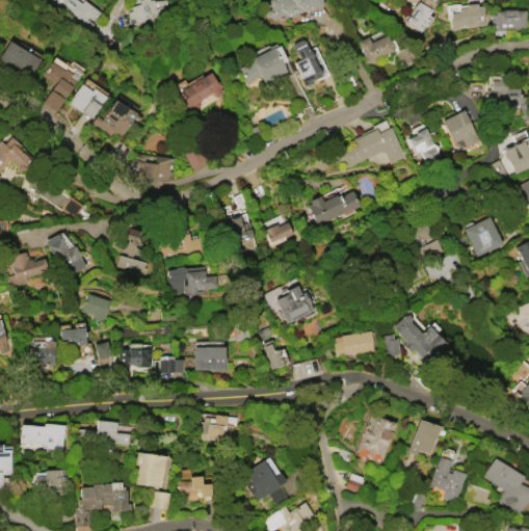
[(85,0),(102,12),(95,21),(90,18),(88,20),(95,24),(89,31),(49,0),(79,0),(83,3),(85,0)]
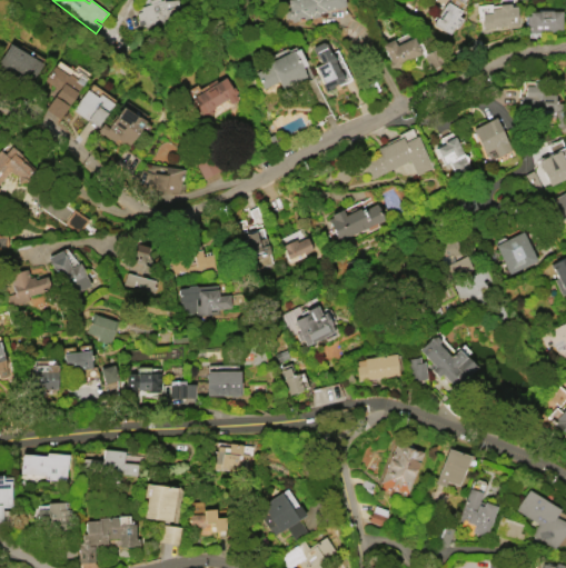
[(142,8),(152,5),(150,1),(152,0),(161,0),(162,1),(166,0),(167,1),(181,0),(184,7),(171,16),(174,21),(149,29),(148,25),(141,26),(140,21),(141,20),(139,13),(144,12),(142,8)]
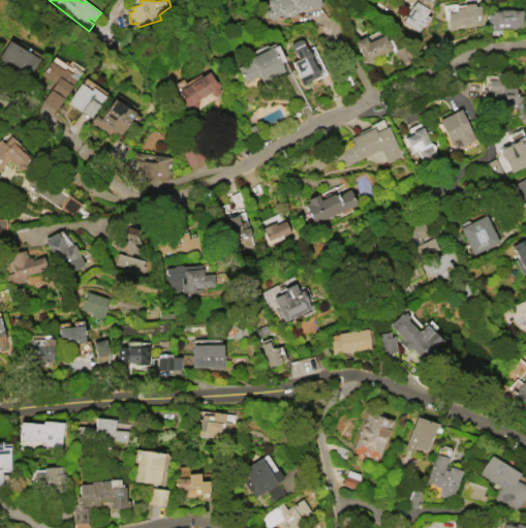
[(321,0),(323,6),(306,10),(306,11),(299,12),(299,16),(292,18),(291,14),(289,14),(289,17),(283,19),(283,16),(279,17),(280,20),(274,21),(273,18),(271,19),(268,17),(268,13),(270,9),(271,9),(269,0),(321,0)]
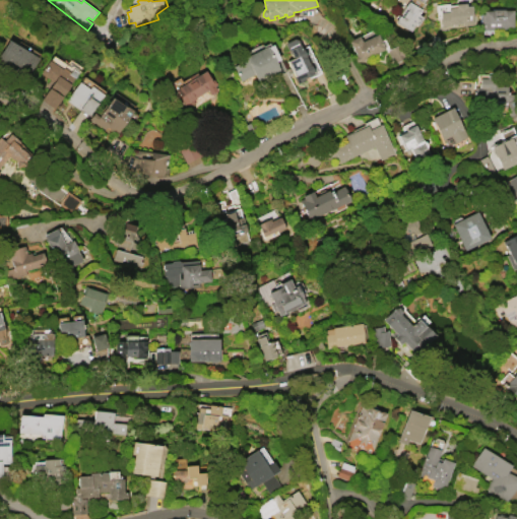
[(428,3),(421,15),(425,17),(421,25),(417,23),(413,31),(398,22),(401,16),(405,18),(409,10),(406,8),(409,2),(411,2),(412,0),(427,0),(426,2),(428,3)]
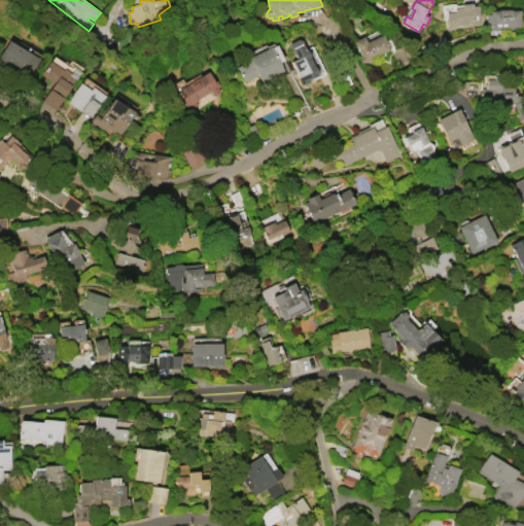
[(449,26),(448,13),(456,12),(456,8),(464,7),(463,4),(474,3),(475,6),(480,6),(482,24),(449,26)]
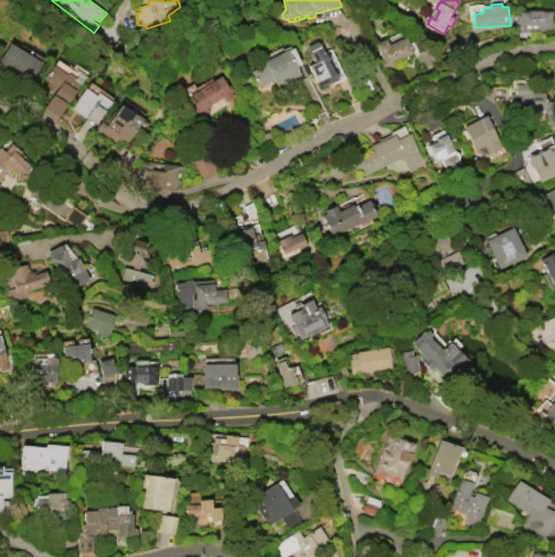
[(520,12),(528,12),(528,11),(542,10),(542,11),(552,11),(553,31),(530,32),(530,33),(518,33),(517,15),(520,15),(520,12)]
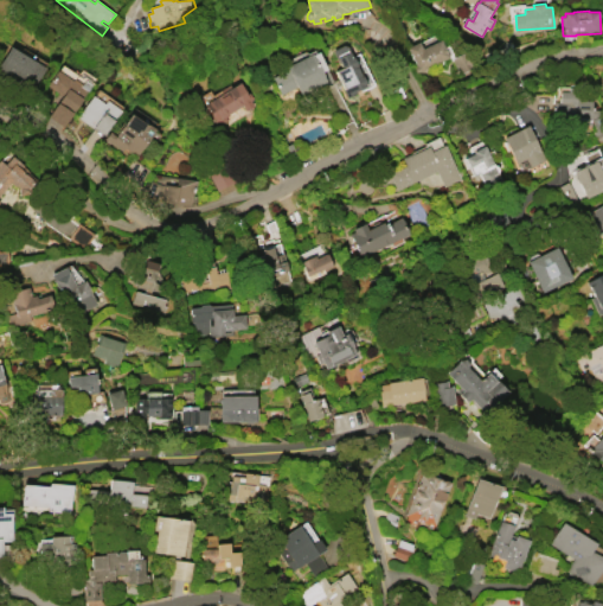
[(450,57),(421,72),(409,48),(421,42),(424,49),(442,40),(450,57)]
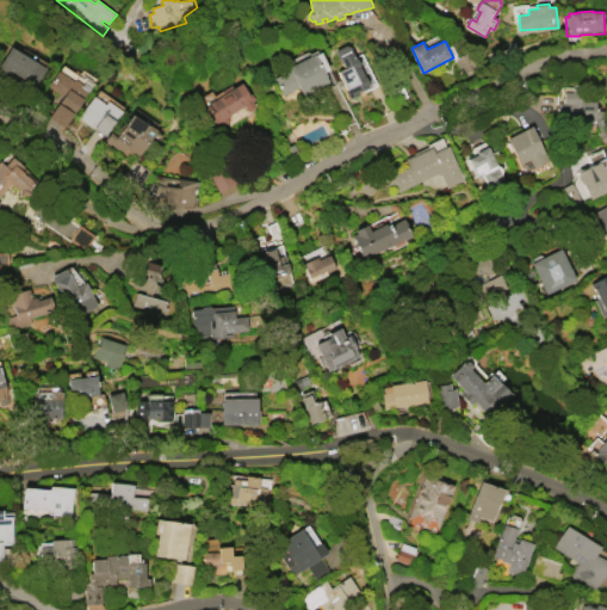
[(339,73),(345,69),(344,65),(342,65),(335,51),(347,45),(351,47),(353,50),(352,51),(355,59),(357,57),(360,66),(365,76),(366,76),(370,84),(369,85),(370,87),(360,92),(360,94),(352,98),(339,73)]
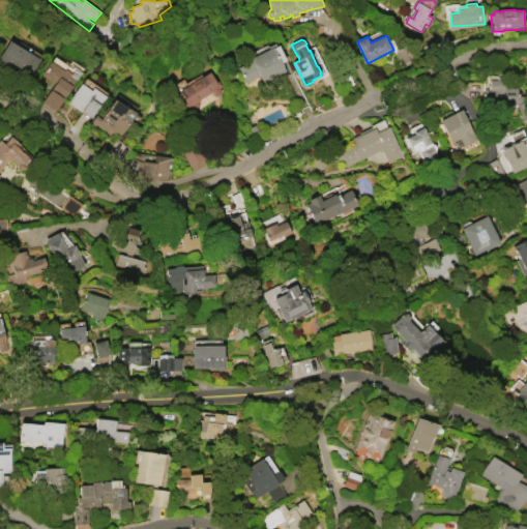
[(0,57),(10,41),(39,58),(31,74),(11,62),(8,67),(0,62),(0,57)]
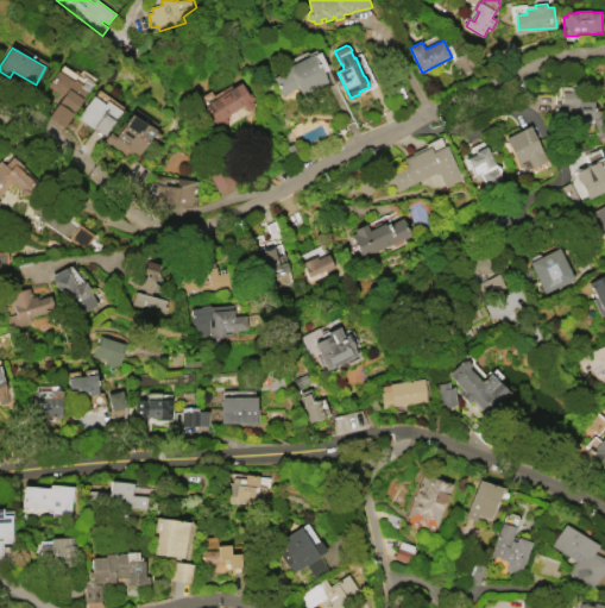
[(303,96),(298,88),(283,95),(275,79),(290,70),(289,67),(314,54),(315,55),(320,52),(328,69),(329,69),(336,83),(328,88),(326,85),(303,96)]
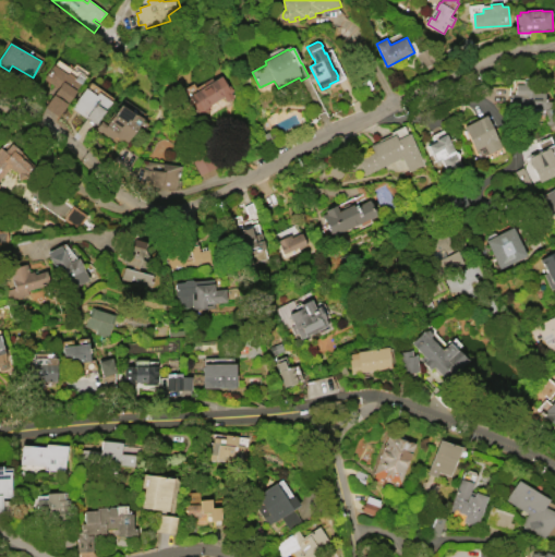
[(418,55),(430,48),(436,63),(424,69),(418,55)]
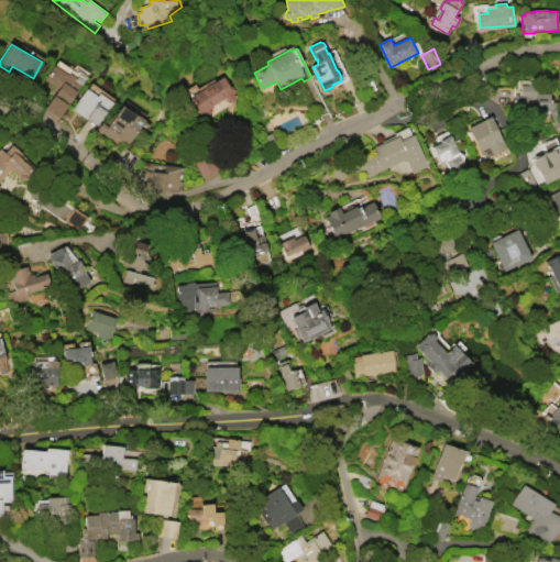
[(70,103),(56,95),(61,89),(46,79),(55,66),(69,75),(70,74),(77,78),(76,79),(84,85),(70,103)]
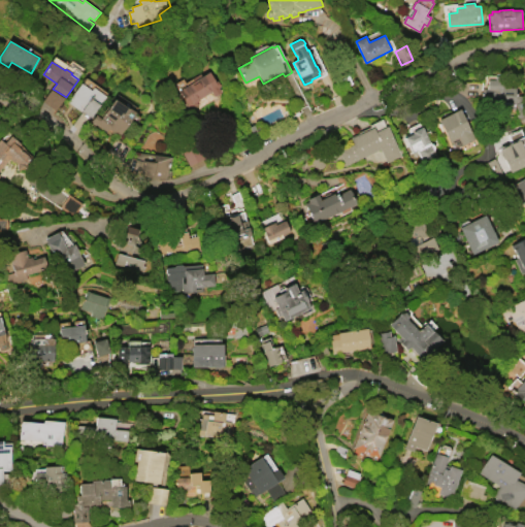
[(178,91),(209,72),(216,83),(218,80),(221,87),(219,88),(222,93),(215,97),(212,92),(200,99),(201,100),(198,102),(200,105),(192,109),(191,107),(189,107),(178,91)]
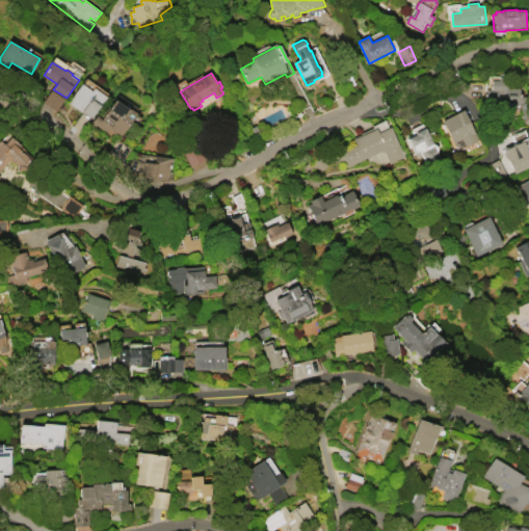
[(493,80),(500,80),(500,77),(507,77),(507,88),(521,88),(521,97),(523,97),(523,105),(521,105),(521,110),(487,110),(487,89),(493,89),(493,80)]
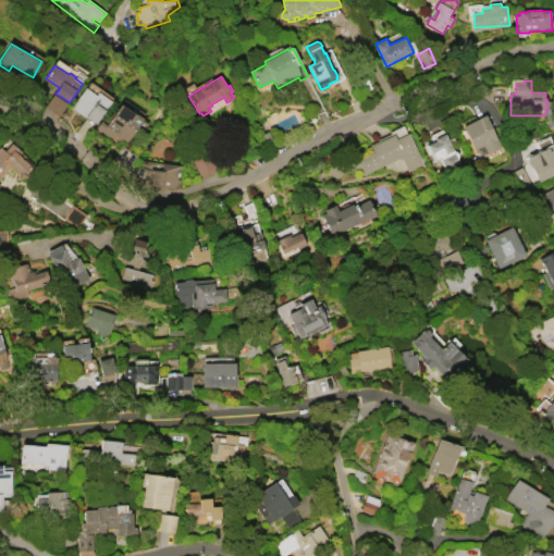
[(97,125),(73,108),(87,88),(98,96),(100,93),(113,101),(97,125)]
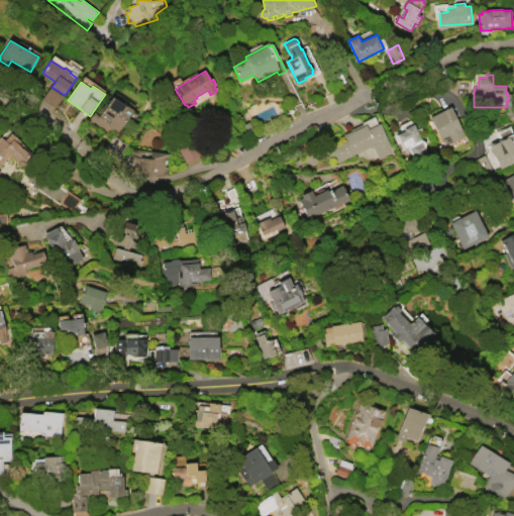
[(42,100),(50,88),(64,96),(56,108),(42,100)]
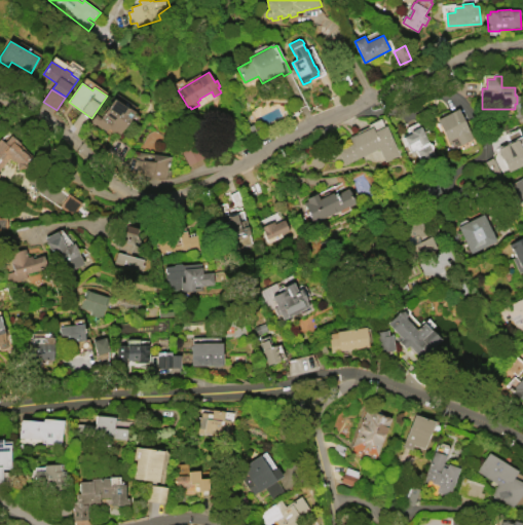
[(115,99),(128,108),(129,107),(137,112),(121,136),(115,132),(114,134),(113,133),(111,135),(92,121),(98,114),(103,117),(115,99)]
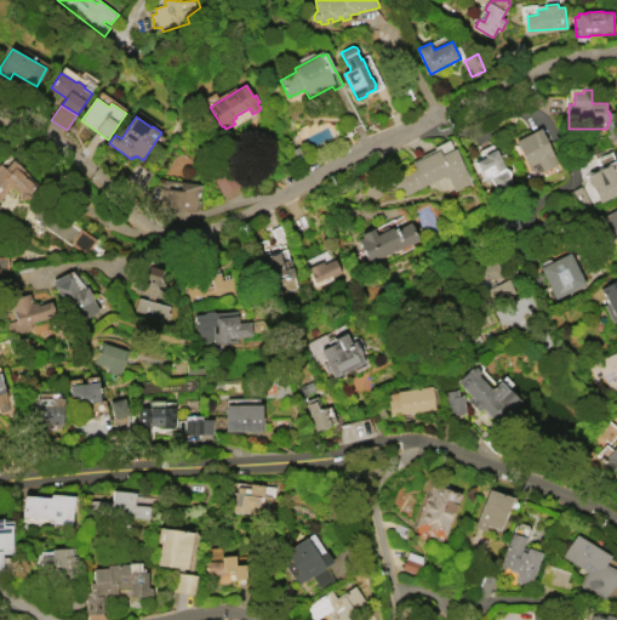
[(518,141),(542,128),(560,164),(546,171),(544,171),(537,175),(533,168),(532,169),(518,141)]
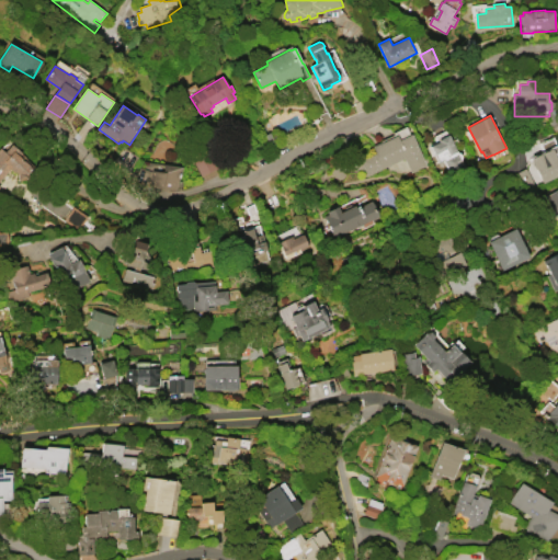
[(374,147),(398,136),(401,140),(413,134),(429,166),(413,173),(406,159),(369,176),(362,161),(377,153),(374,147)]
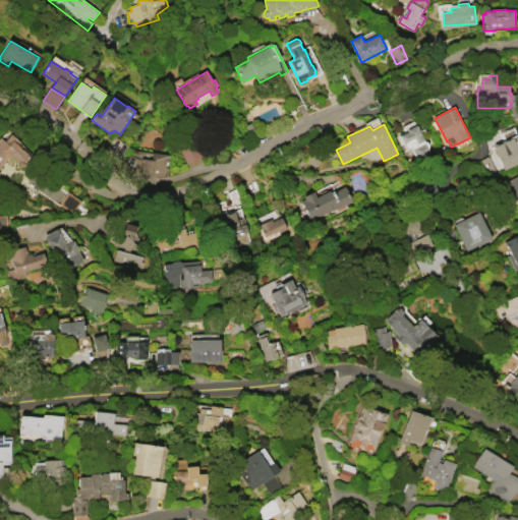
[(408,130),(417,125),(425,141),(428,142),(429,145),(428,148),(433,156),(419,163),(413,150),(408,152),(408,151),(405,152),(402,146),(405,145),(401,136),(408,132),(408,130)]
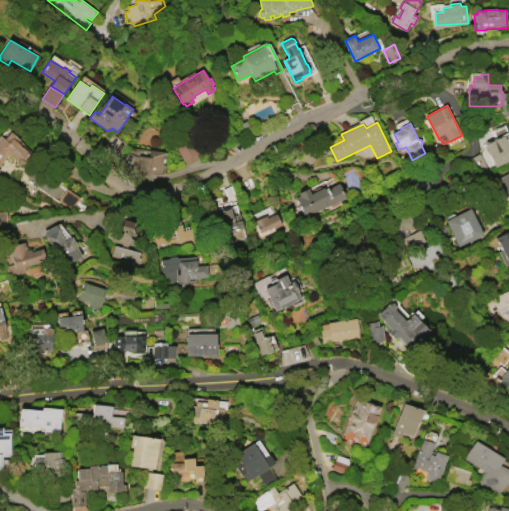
[(18,159),(15,157),(15,159),(10,155),(0,166),(0,170),(1,171),(0,172),(0,136),(1,135),(5,139),(12,132),(21,140),(20,141),(26,145),(25,146),(30,150),(28,152),(30,153),(26,158),(26,164),(18,165),(18,159)]
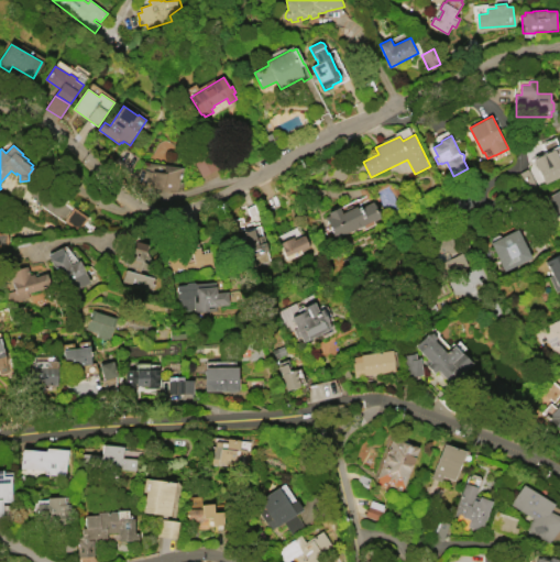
[(546,184),(534,160),(555,149),(559,158),(559,177),(546,184)]
